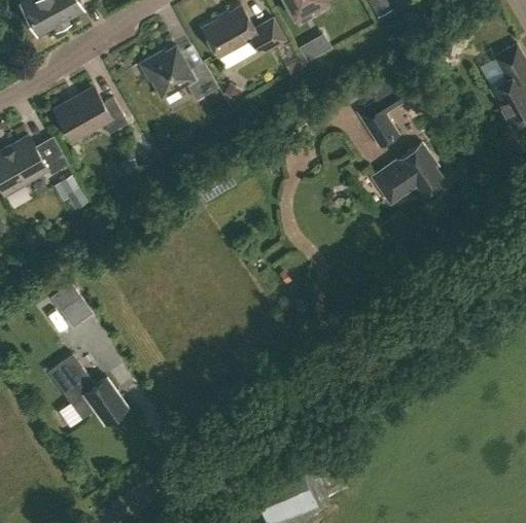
[(74,0),(35,0),(23,7),(38,35),(81,11),(74,0)]
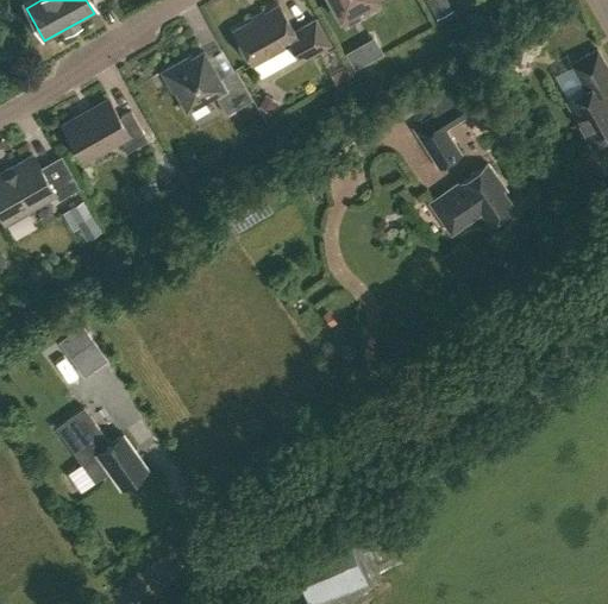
[(327,0),(340,21),(375,1),(377,6),(387,0),(327,0)]
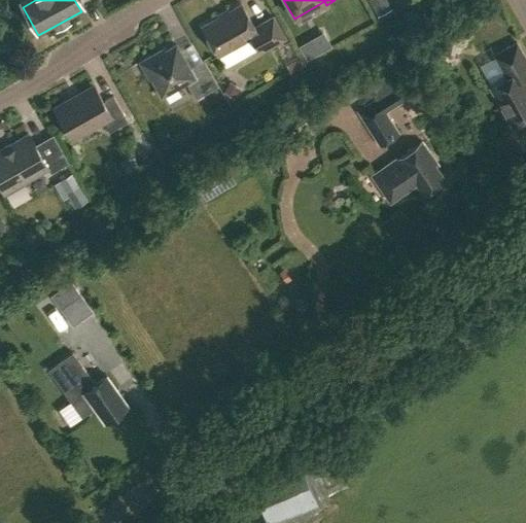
[(384,1),(371,8),(376,18),(389,10),(384,1)]
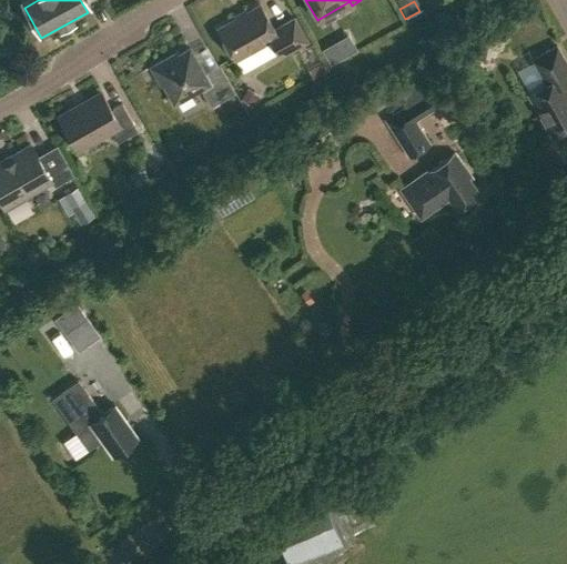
[(218,32),(235,63),(271,43),(281,61),(307,46),(294,22),(274,33),(260,9),(218,32)]
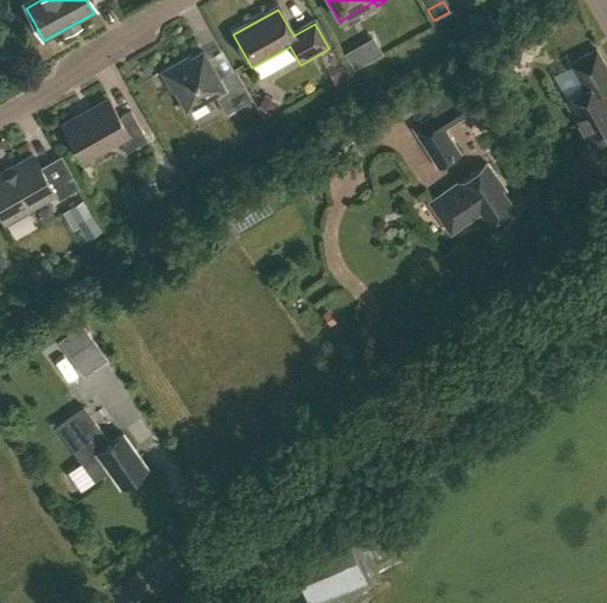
[(355,49),(343,56),(352,71),(364,65),(355,49)]
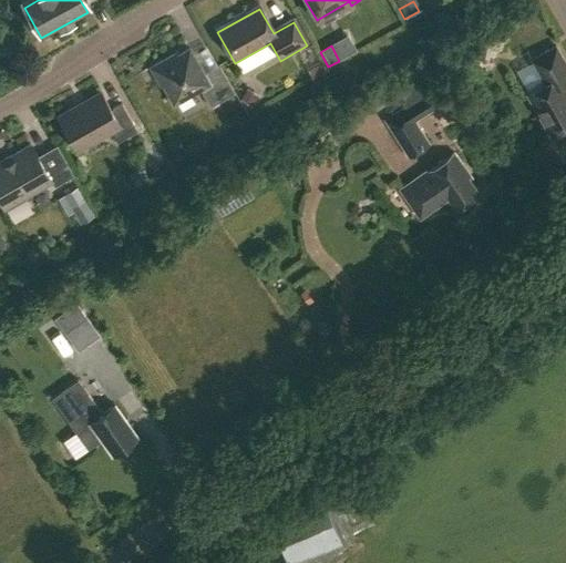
[(565,95),(561,86),(565,83),(565,67),(556,50),(532,63),(545,88),(527,98),(549,139),(565,130),(565,95)]
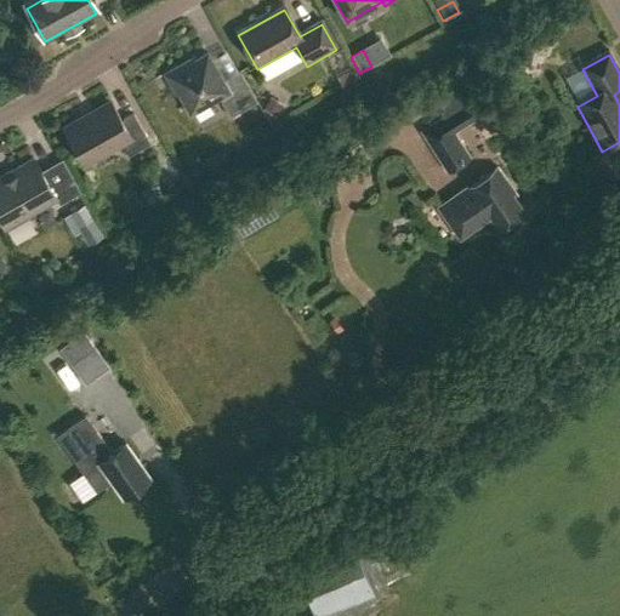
[(193,61),(164,78),(176,98),(178,96),(191,118),(220,102),(231,120),(257,106),(240,74),(223,84),(208,57),(194,64),(193,61)]
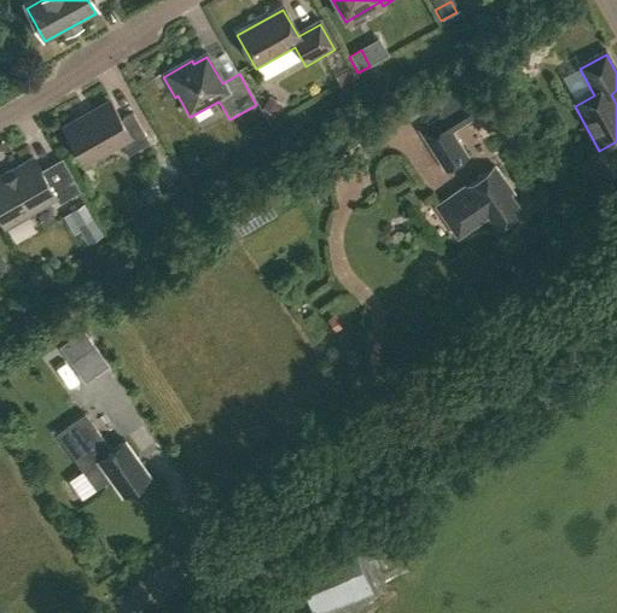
[(273,120),(281,109),(268,99),(261,111),(273,120)]
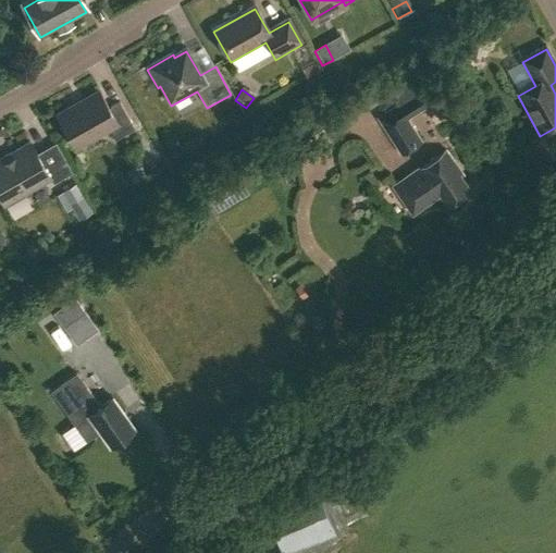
[(405,118),(419,108),(409,94),(373,118),(398,155),(420,140),(405,118)]
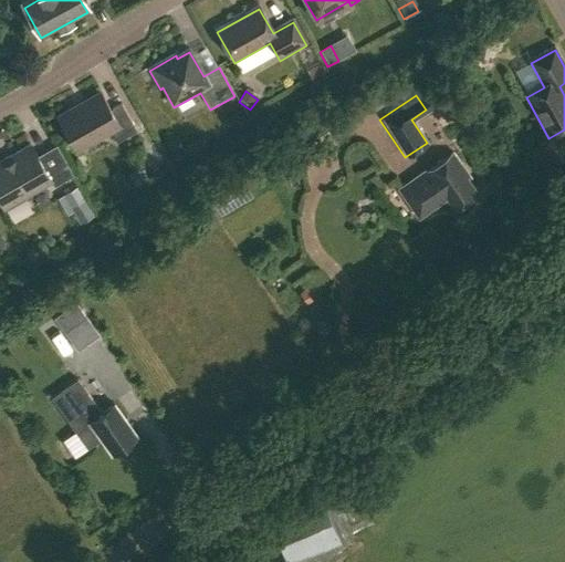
[(59,121),(77,153),(79,153),(77,151),(110,133),(117,146),(137,134),(122,107),(111,113),(102,96),(59,121)]
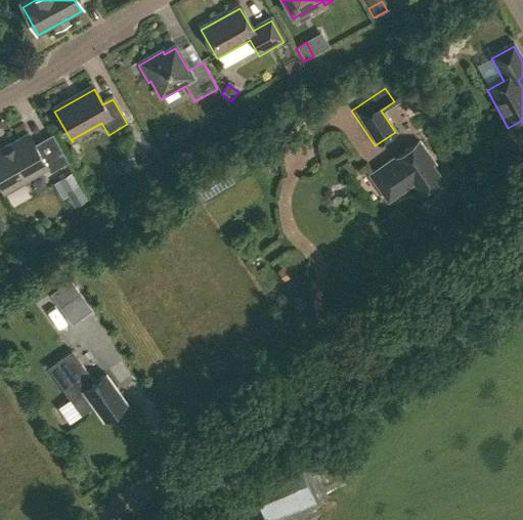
[(29,137),(0,153),(0,187),(4,196),(47,171),(50,176),(64,167),(58,157),(44,165),(29,137)]
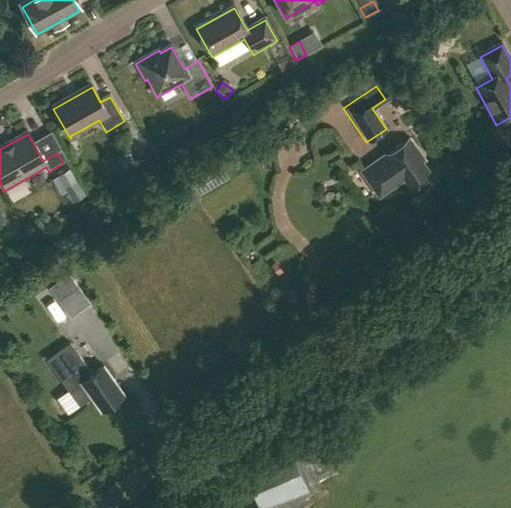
[(410,191),(431,177),(421,163),(424,161),(410,140),(385,157),(384,156),(360,172),(378,199),(404,182),(410,191)]
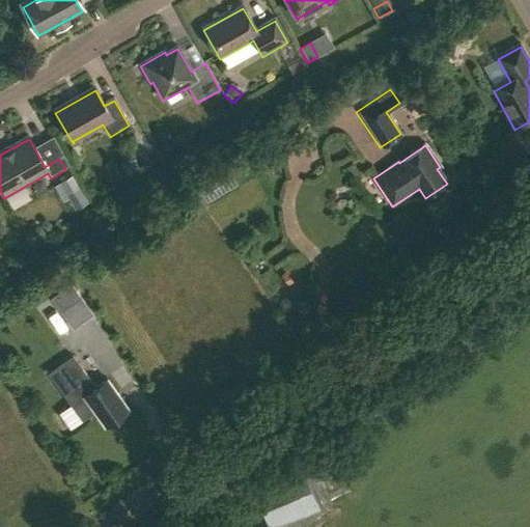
[(82,301),(61,315),(74,332),(93,317),(82,301)]
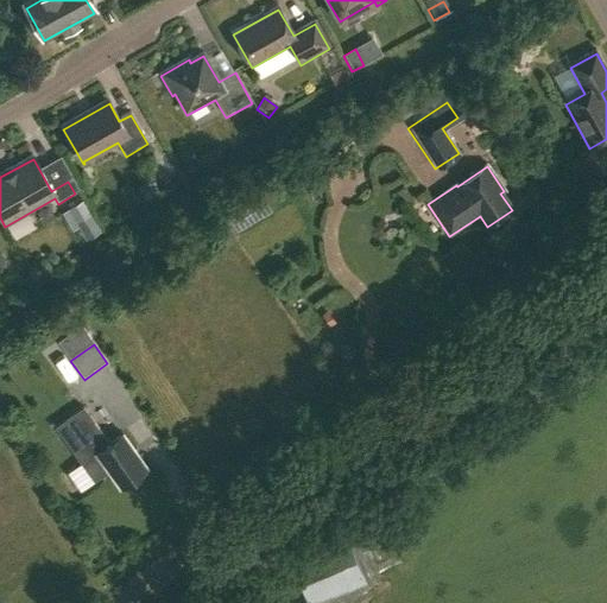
[(136,454),(124,437),(111,446),(84,411),(56,431),(95,484),(109,474),(121,490),(147,473),(134,455),(136,454)]
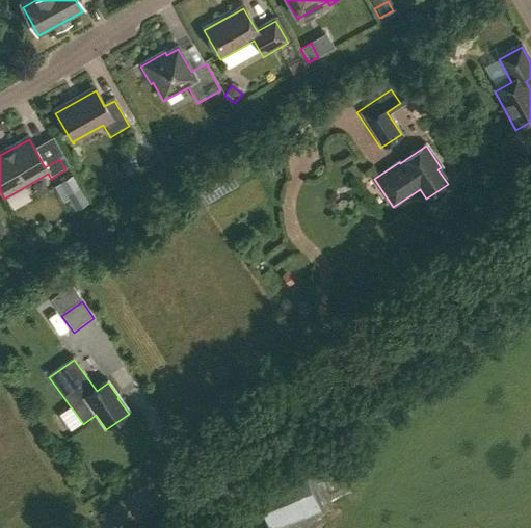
[(317,510),(294,459),(247,480),(253,492),(267,527),(279,527),(317,510)]
